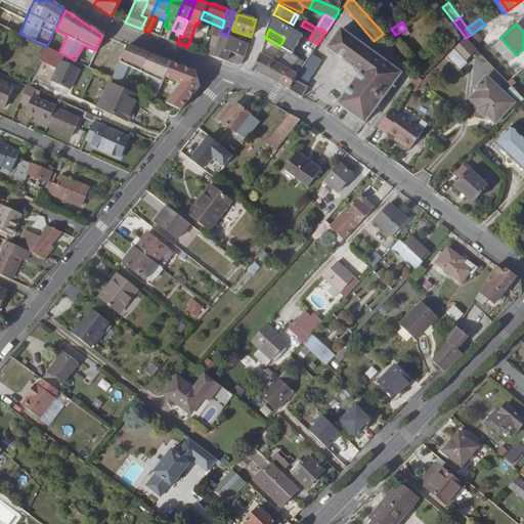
[(361,73),(339,103),(365,123),(401,74),(341,29),(328,47),(361,73)]
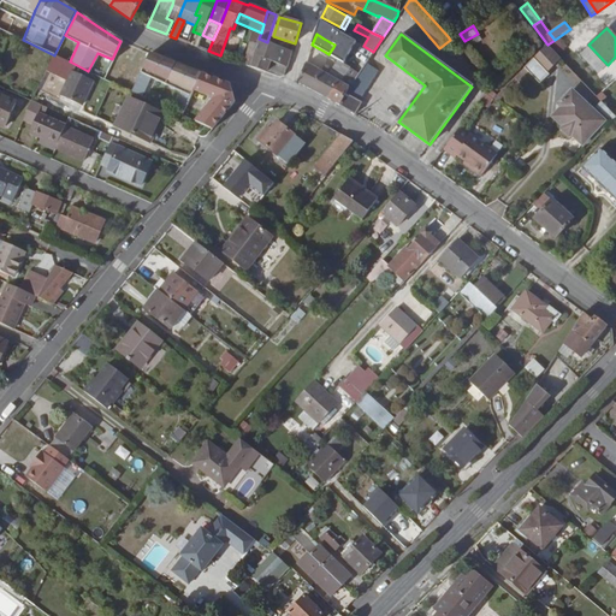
[(208,51),(213,40),(202,35),(197,47),(208,51)]
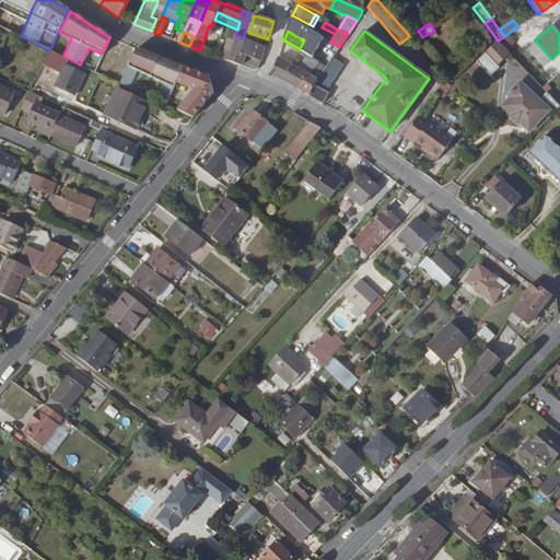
[(243,38),(235,35),(234,39),(228,60),(242,66),(255,70),(259,69),(266,46),(243,38)]
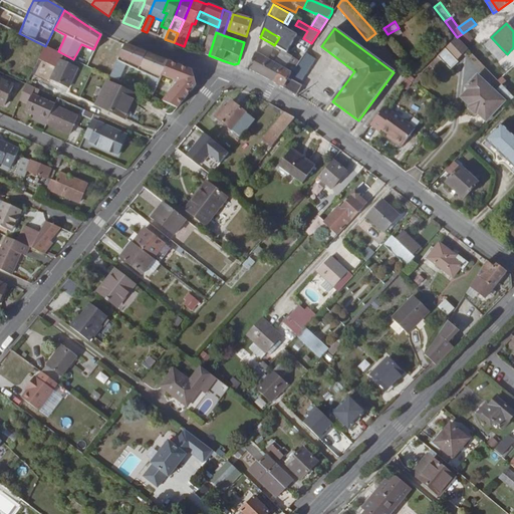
[(209,55),(215,36),(210,35),(204,53),(209,55)]
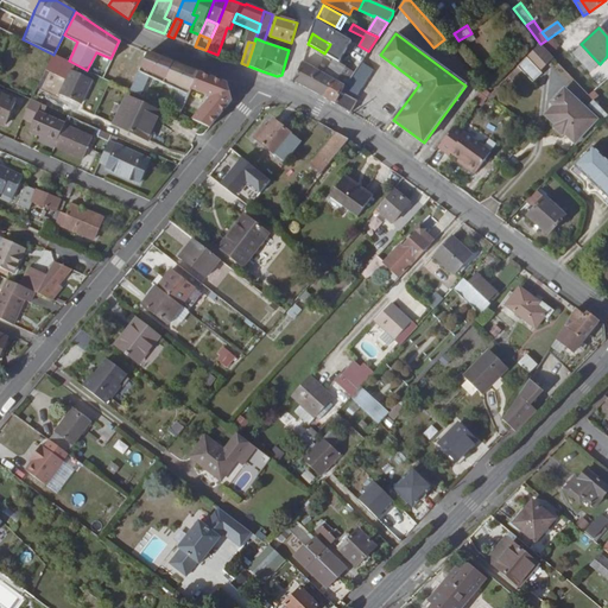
[(321,51),(308,44),(305,50),(317,57),(321,51)]
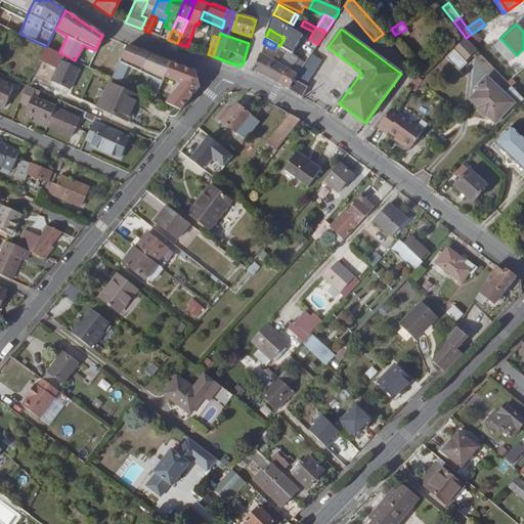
[(466,38),(448,55),(451,59),(462,70),(470,61),(468,59),(478,50),(466,38)]
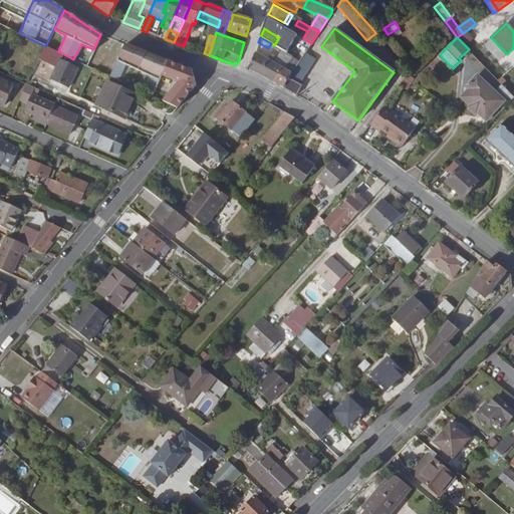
[(285,43),(278,39),(274,45),(281,49),(285,43)]
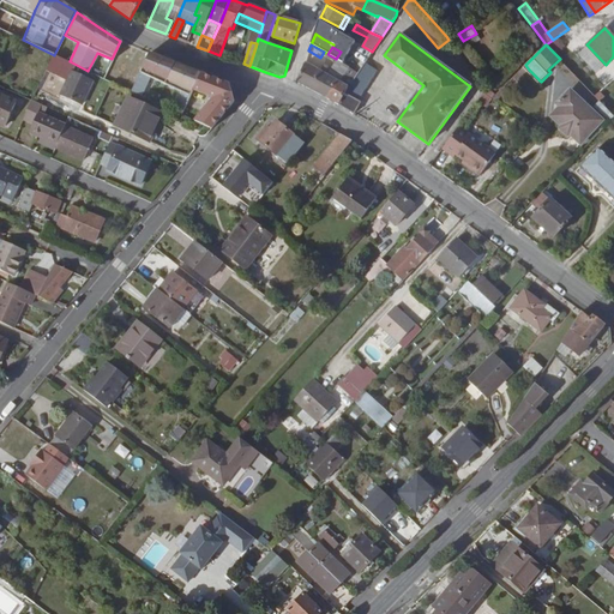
[(188,102),(190,101),(194,90),(202,74),(182,66),(154,55),(150,54),(138,84),(149,89),(152,78),(182,91),(179,98),(188,102)]
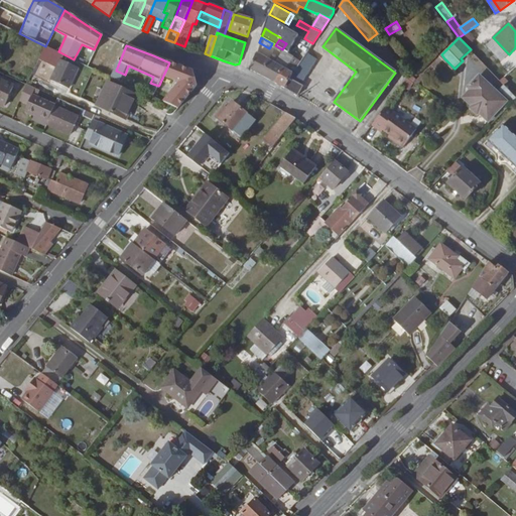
[(63,54),(45,46),(39,59),(57,69),(51,81),(69,89),(79,68),(61,59),(63,54)]
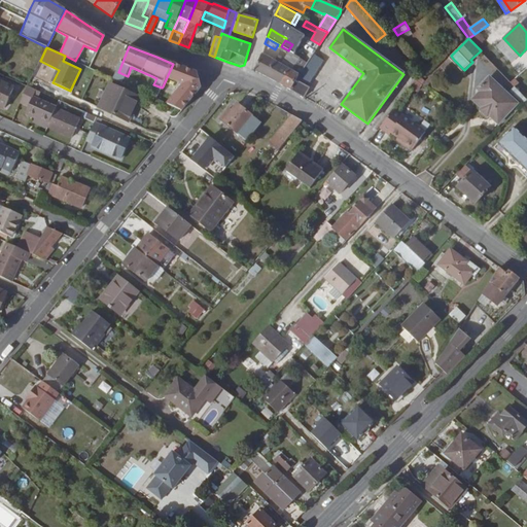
[(283,62),(291,66),(297,56),(290,51),(283,62)]
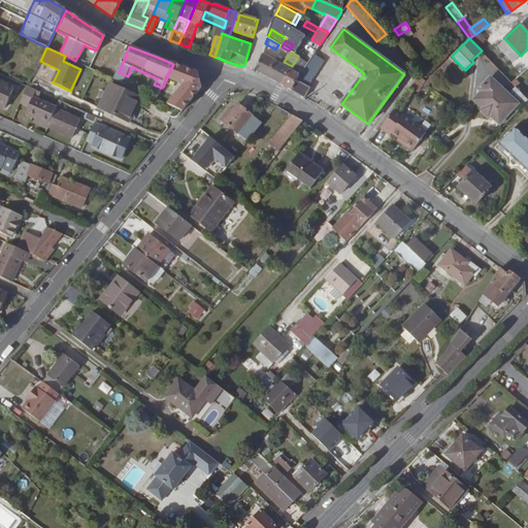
[(255,70),(273,80),(283,64),(263,54),(255,70)]
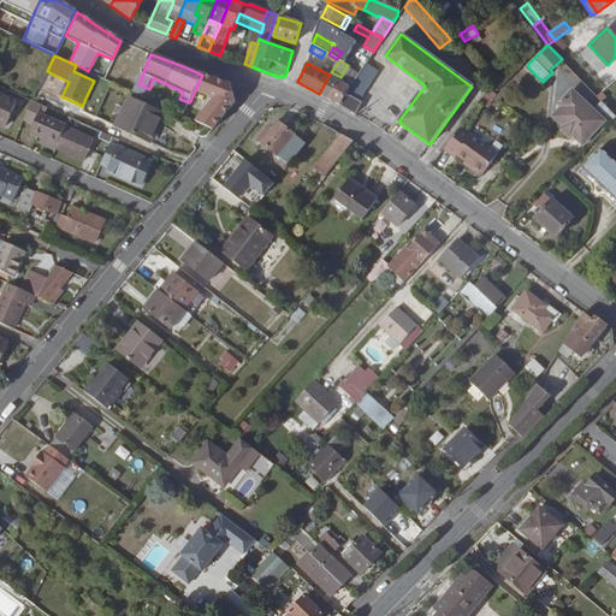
[(348,65),(341,77),(339,80),(329,99),(341,105),(347,94),(351,86),(360,72),(348,65)]
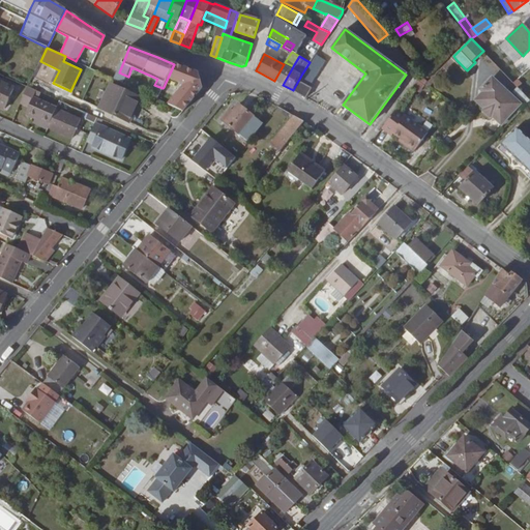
[(446,70),(457,60),(453,56),(443,67),(446,70)]
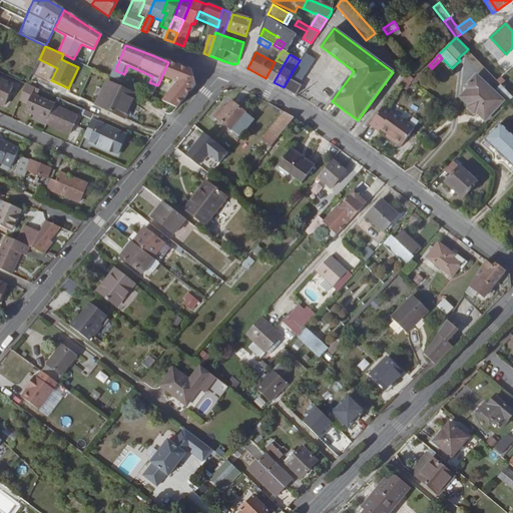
[(168,62),(162,75),(178,82),(163,101),(177,107),(195,85),(192,71),(168,62)]
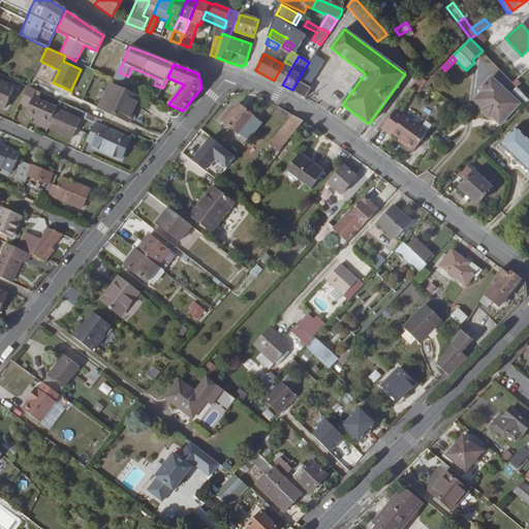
[(283,64),(274,81),(282,85),(291,68),(283,64)]
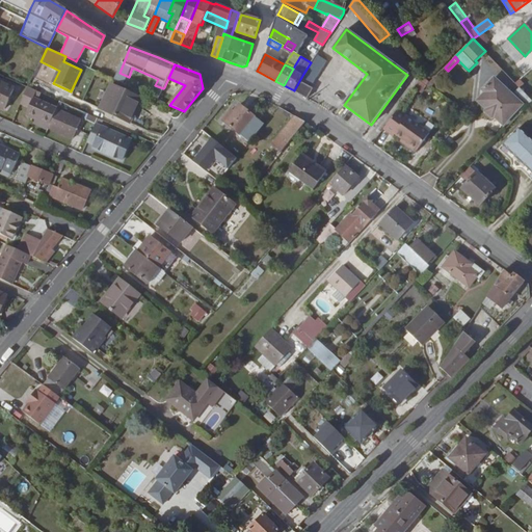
[(125,84),(129,77),(120,73),(116,80),(125,84)]
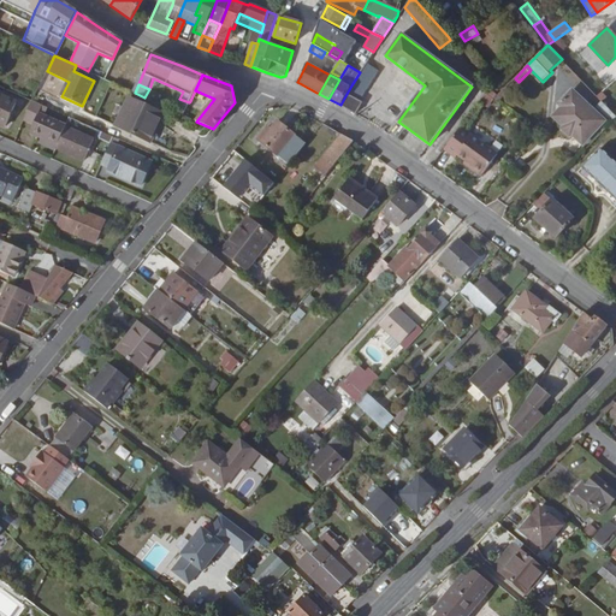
[(480,96),(487,106),(499,98),(492,88),(480,96)]
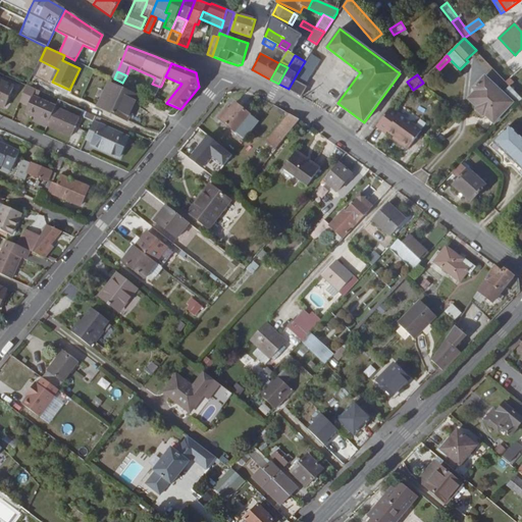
[(477,91),(470,99),(477,106),(477,109),(482,115),(486,115),(493,122),(512,103),(485,76),(474,88),(477,91)]
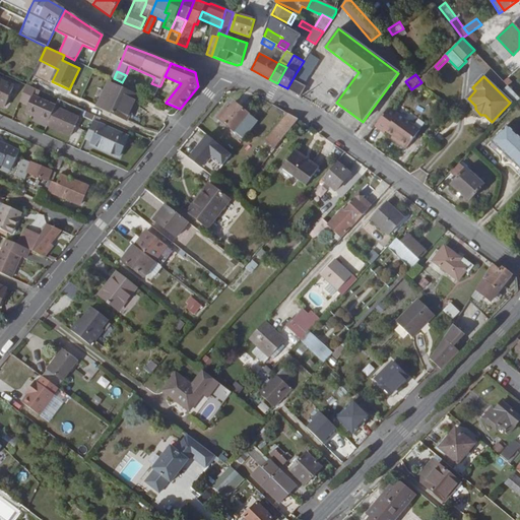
[(139,90),(138,89),(122,82),(114,78),(113,78),(111,84),(136,95),(139,90)]
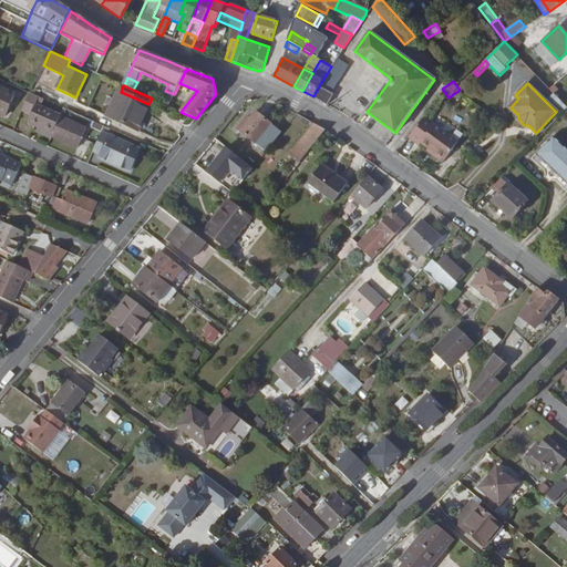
[(313,96),(328,105),(333,94),(319,86),(313,96)]
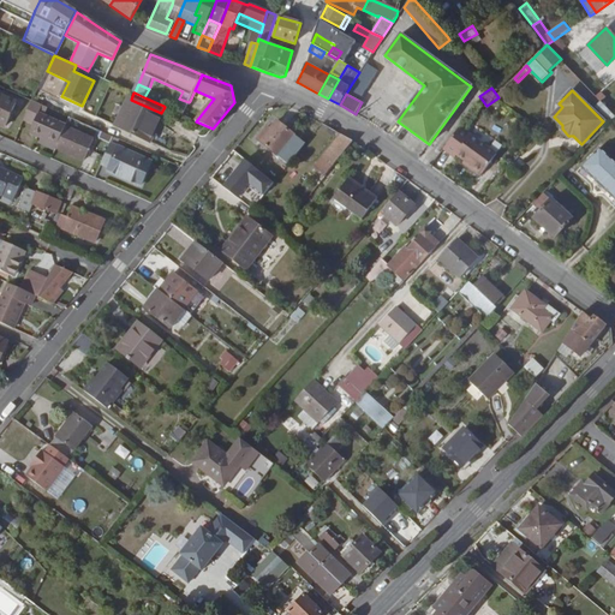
[(0,96),(0,121),(6,125),(16,103),(0,96)]
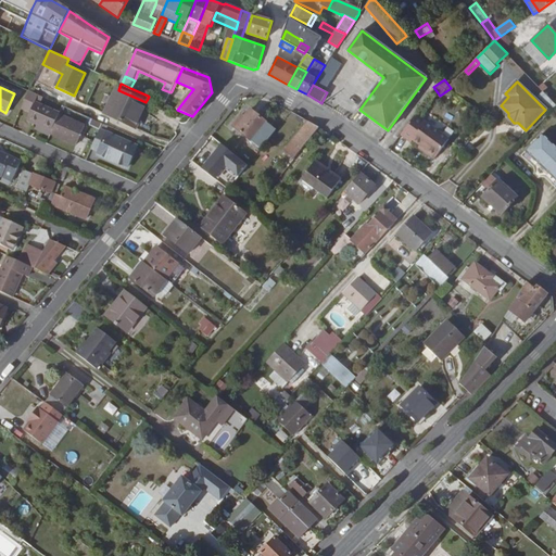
[(146,102),(118,90),(117,89),(105,114),(135,128),(147,103),(146,102)]
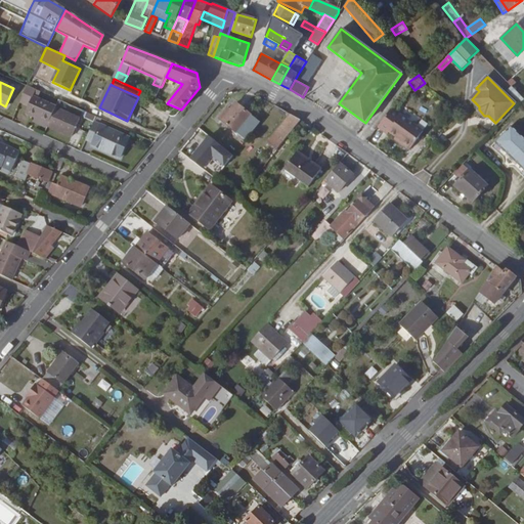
[(148,95),(156,98),(161,87),(153,84),(147,94),(148,95)]
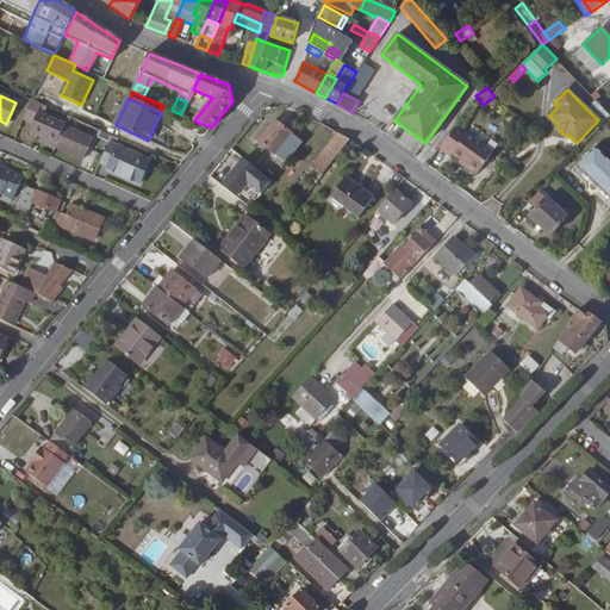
[(57,144),(56,147),(83,160),(94,137),(66,125),(66,124),(44,114),(38,112),(42,105),(31,99),(24,119),(33,123),(29,131),(41,137),(57,144)]
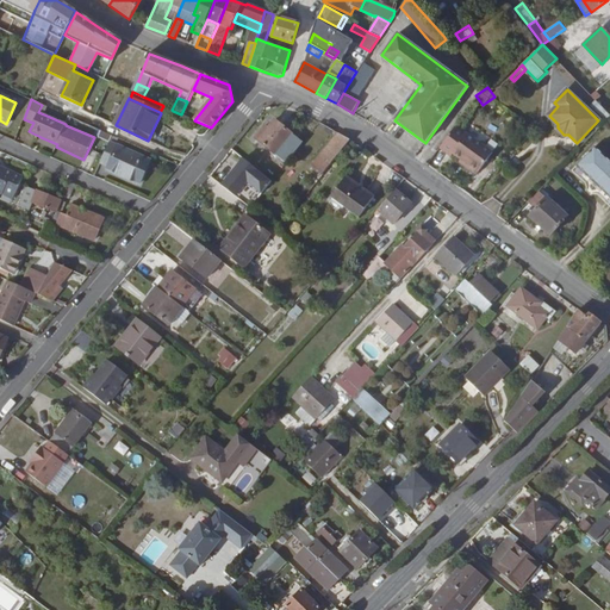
[(609,114),(596,100),(591,106),(605,122),(609,116),(609,114)]
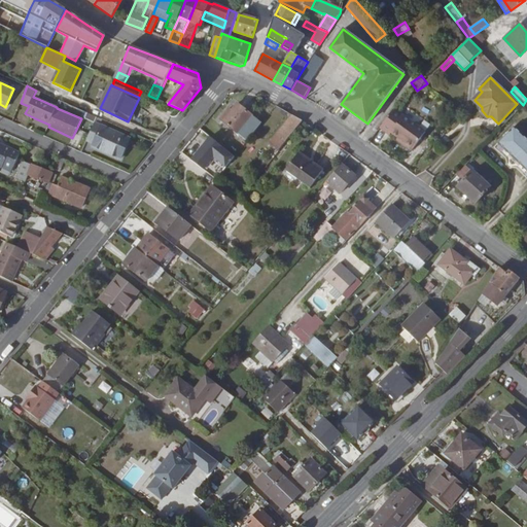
[(237,103),(231,110),(229,109),(220,119),(248,141),(259,127),(251,119),(253,116),(237,103)]
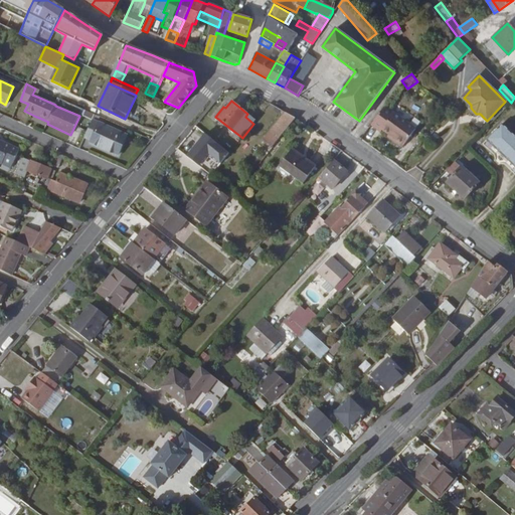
[(382,130),(404,146),(416,129),(385,106),(371,125),(381,132),(382,130)]
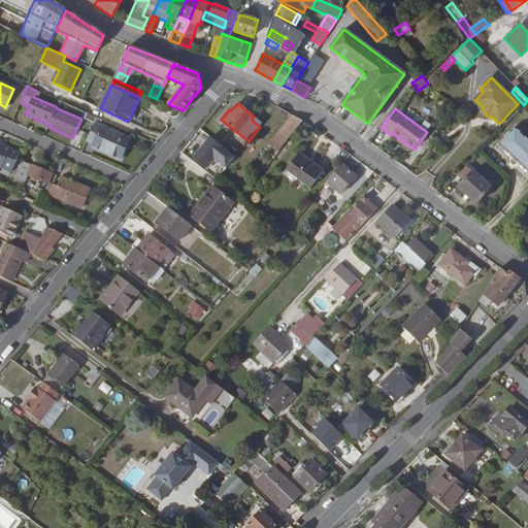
[(293,116),(269,144),(279,152),(303,121),(293,116)]
